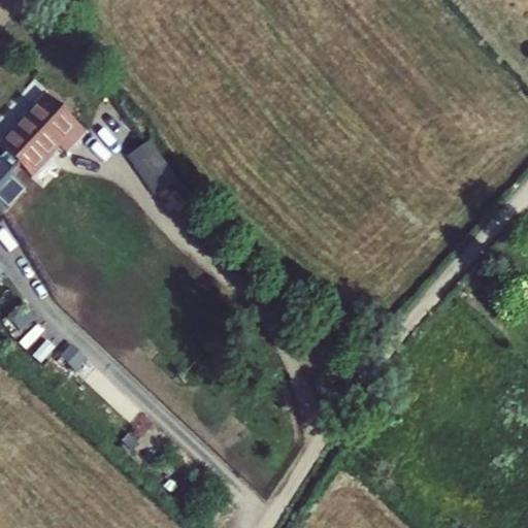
[(37,108),(47,97),(51,94),(33,78),(20,94),(33,105),(37,108)]
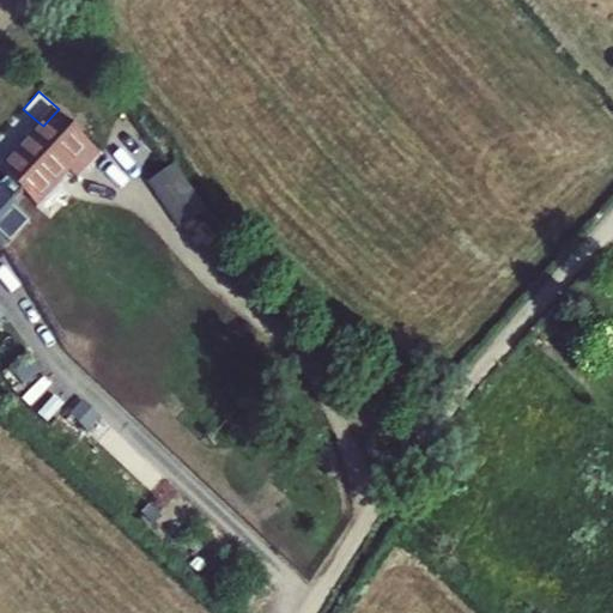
[(38,122),(0,164),(0,173),(40,208),(71,173),(79,180),(102,155),(55,113),(43,126),(38,122)]
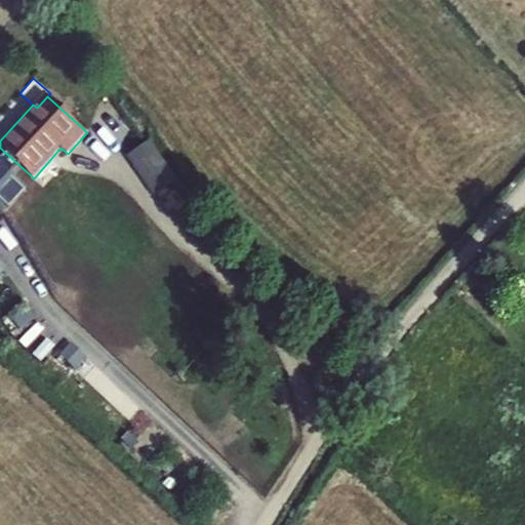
[(176,179),(150,140),(127,157),(155,196),(176,179)]
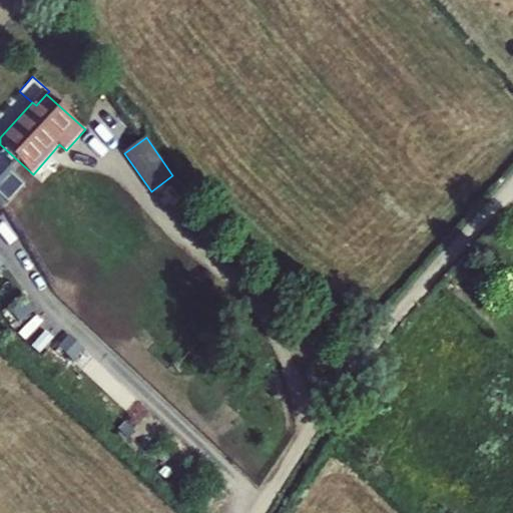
[(35,311),(26,298),(10,311),(20,323),(35,311)]
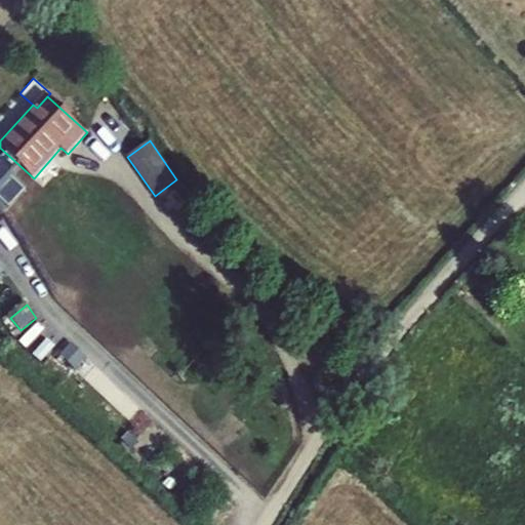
[(87,358),(71,344),(59,355),(76,370),(87,358)]
